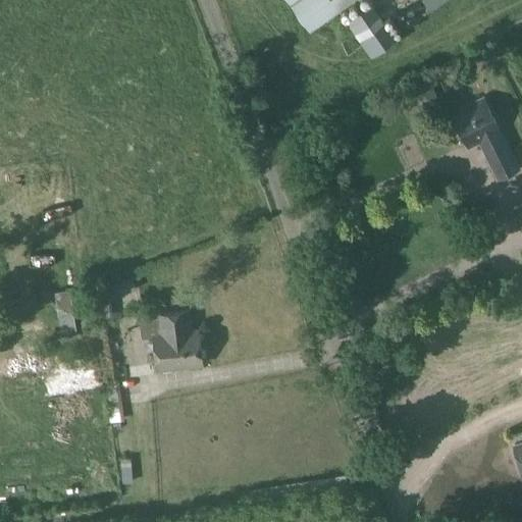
[(355,0),(288,0),(310,32),(355,0)]
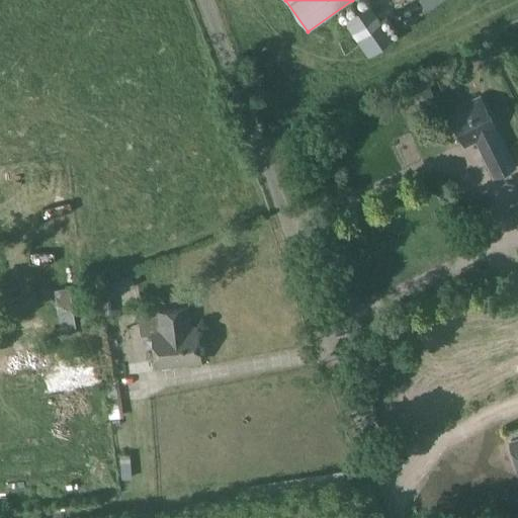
[(513,166),(480,98),(450,112),(464,142),(475,137),(494,176),(513,166)]
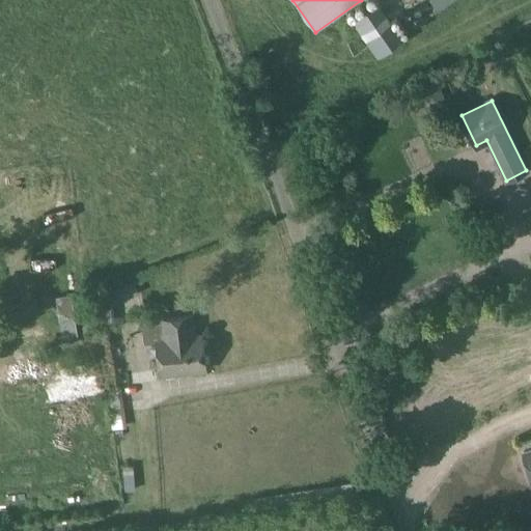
[(530,204),(520,211),(530,232),(530,204)]
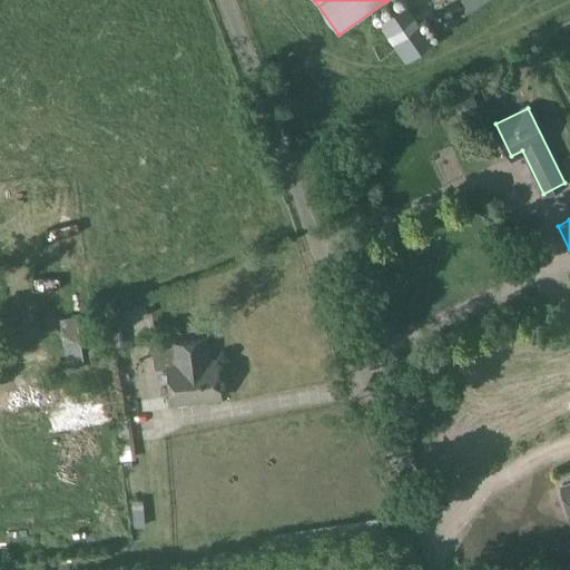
[(168,365),(173,403),(220,397),(216,360),(208,361),(206,340),(172,344),(174,364),(168,365)]
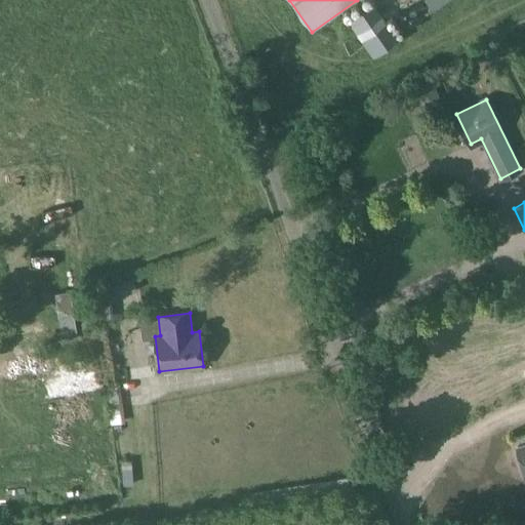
[(65,399),(111,394),(110,378),(103,379),(101,365),(83,367),(82,363),(63,365),(63,360),(58,361),(61,379),(63,378),(65,399)]
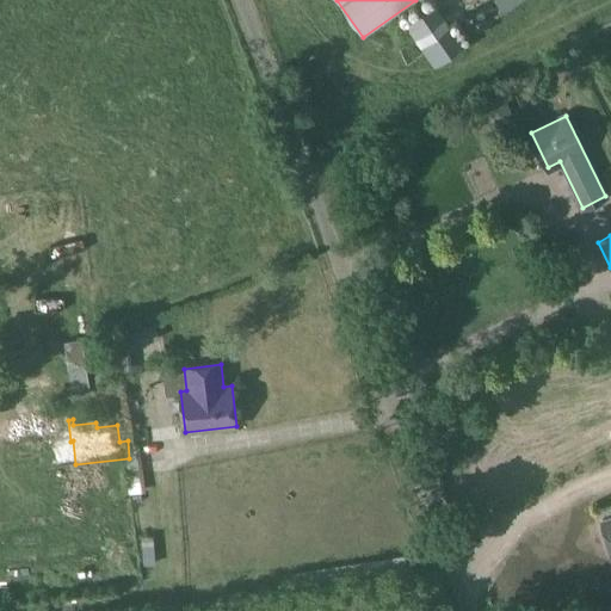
[(604,539),(608,538),(610,549),(610,517),(602,520),(603,524),(600,525),(604,539)]
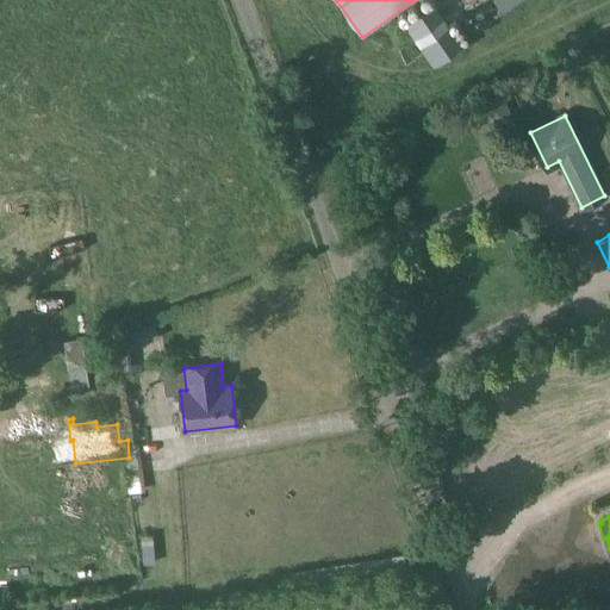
[(124,560),(109,561),(109,576),(125,574),(124,560)]
